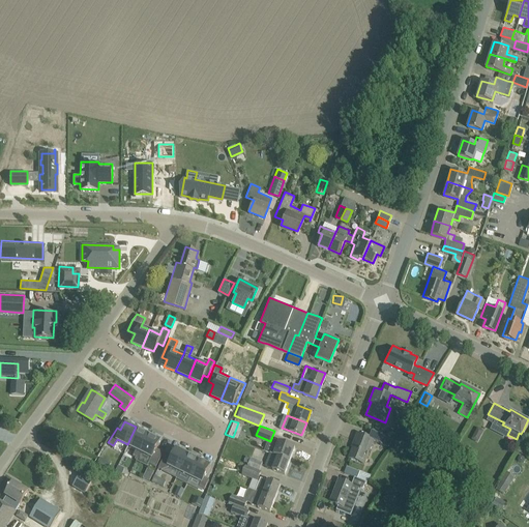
[(148,434),(136,427),(127,444),(136,447),(133,454),(137,457),(140,450),(148,434)]
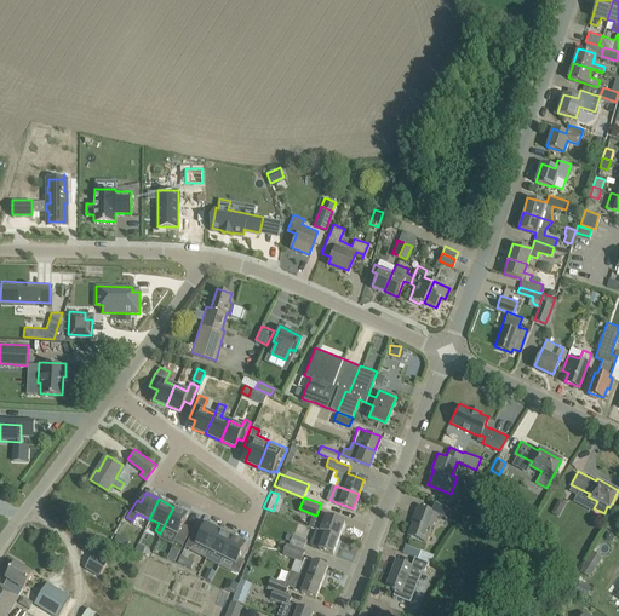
[(431,510),(417,505),(413,514),(414,514),(407,533),(425,540),(436,512),(445,516),(445,517),(454,520),(459,512),(435,502),(431,510)]
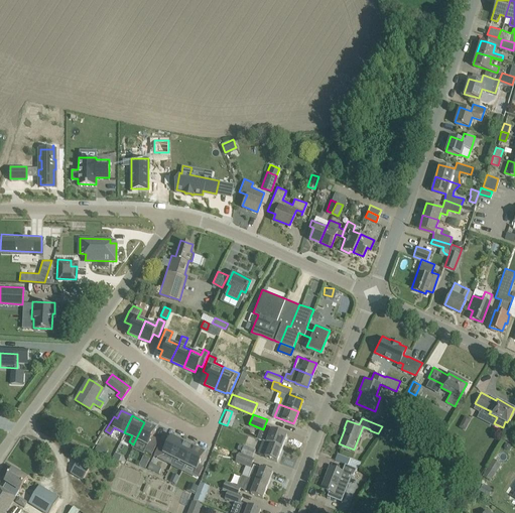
[(155,427),(144,422),(136,438),(146,443),(143,449),(151,453),(158,438),(151,434),(155,427)]
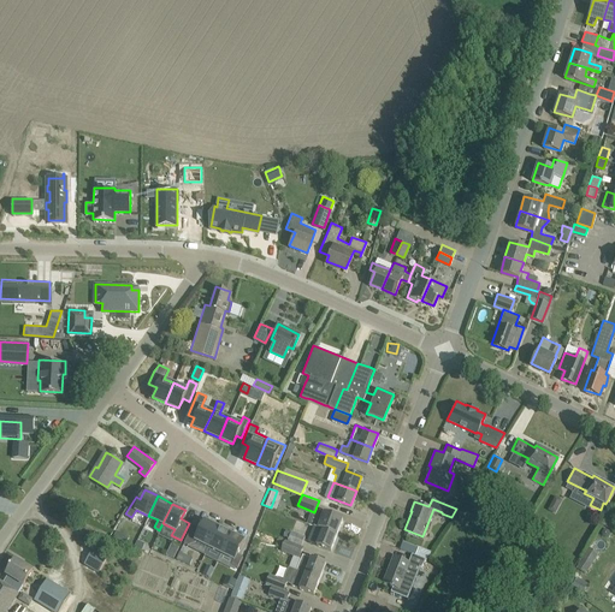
[(342,517),(319,509),(313,524),(321,527),(336,533),(342,517)]
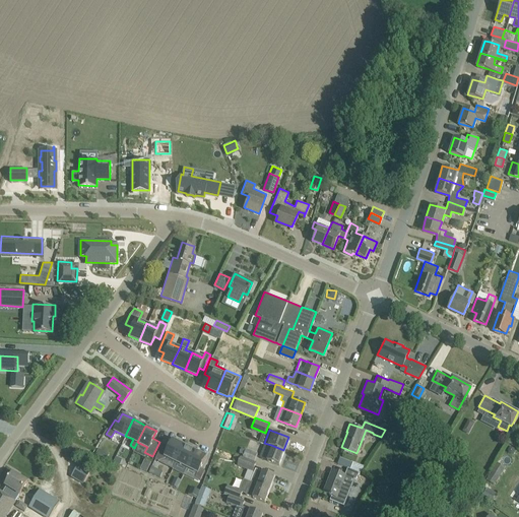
[(184,444),(173,439),(169,446),(161,443),(154,457),(157,459),(165,457),(165,455),(176,460),(184,444)]
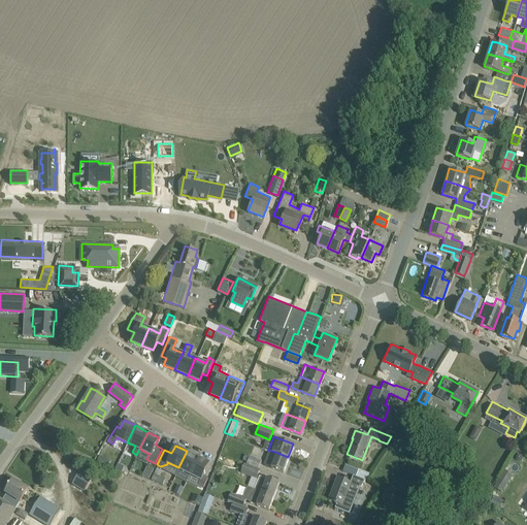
[(283,470),(288,457),(268,450),(275,453),(272,459),(265,457),(263,463),(283,470)]
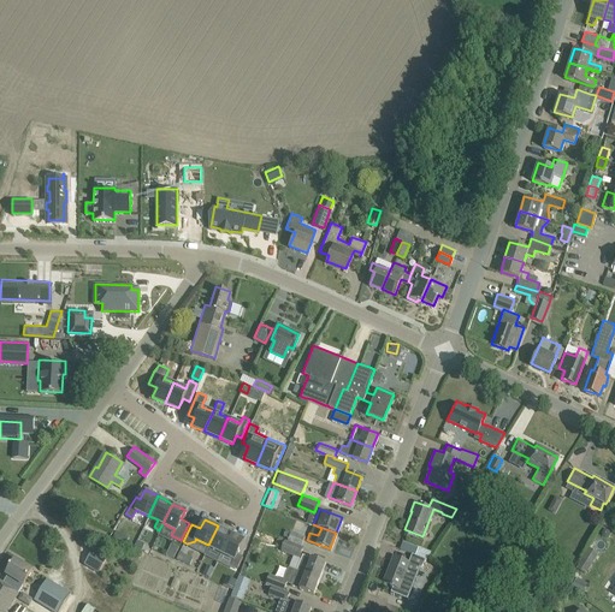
[(230,532),(218,526),(208,545),(220,552),(230,532)]
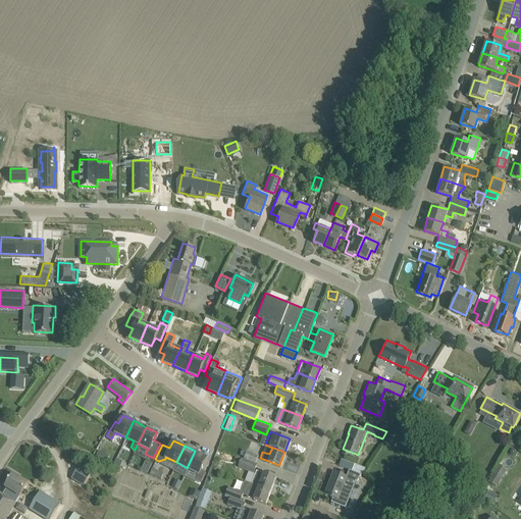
[(96,452),(95,455),(101,457),(102,455),(103,451),(98,449),(96,452)]
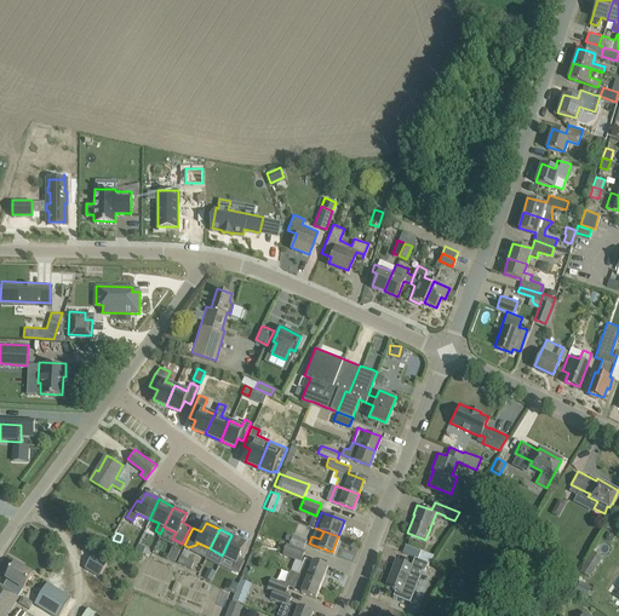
[(292,533),(290,542),(303,547),(307,537),(292,533)]
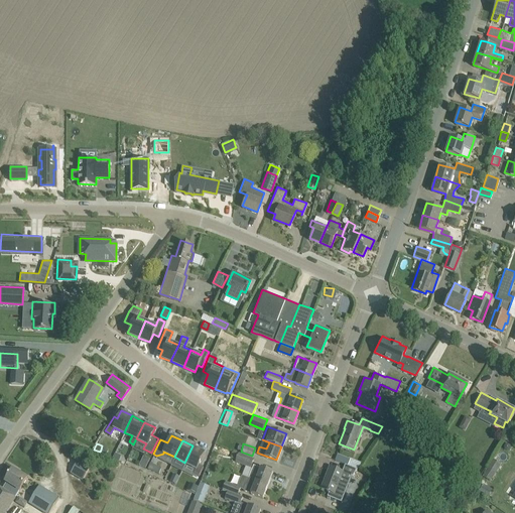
[(204,452),(192,445),(184,463),(195,468),(192,472),(198,474),(203,465),(198,463),(204,452)]
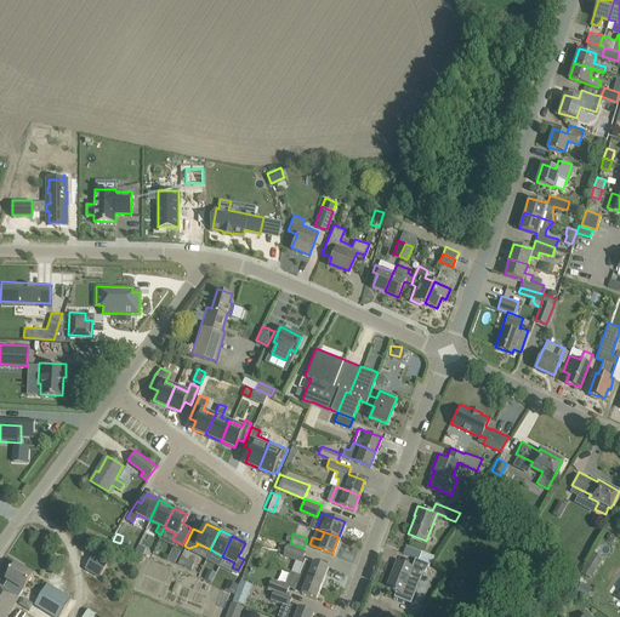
[(283,553),(301,559),(305,550),(286,543),(283,553)]
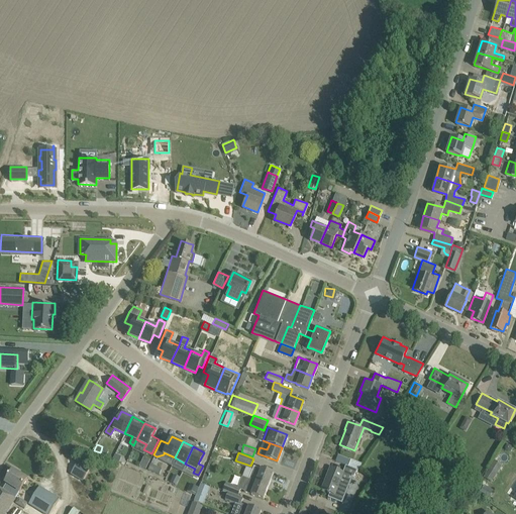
[(345,464),(347,465),(350,457),(337,452),(334,459),(345,464)]
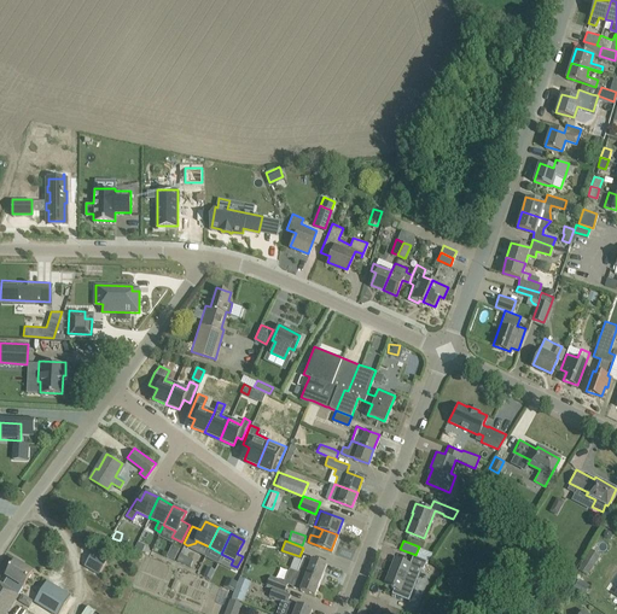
[(523,542),(512,559),(521,565),(531,548),(523,542)]
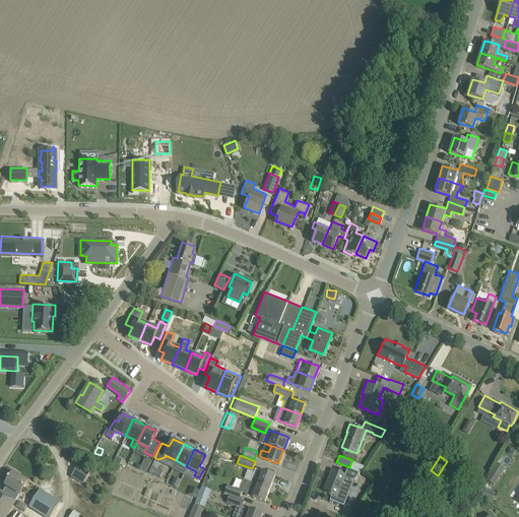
[(143,459),(139,466),(146,469),(149,462),(143,459)]
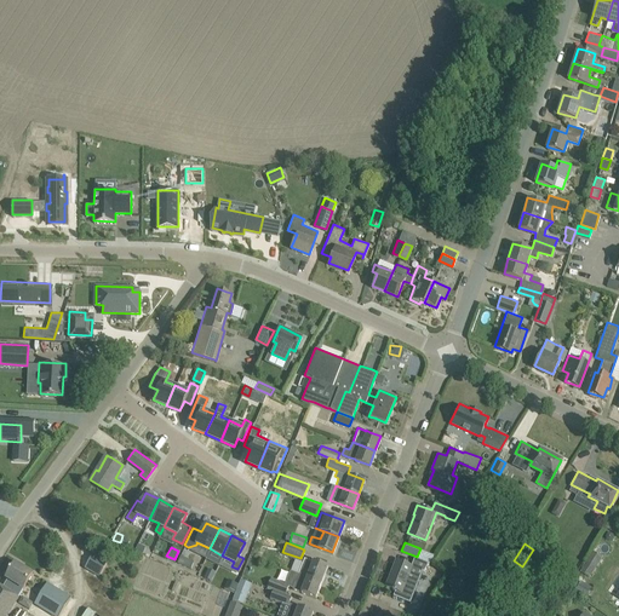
[(578,570),(588,576),(602,554),(592,548),(578,570)]
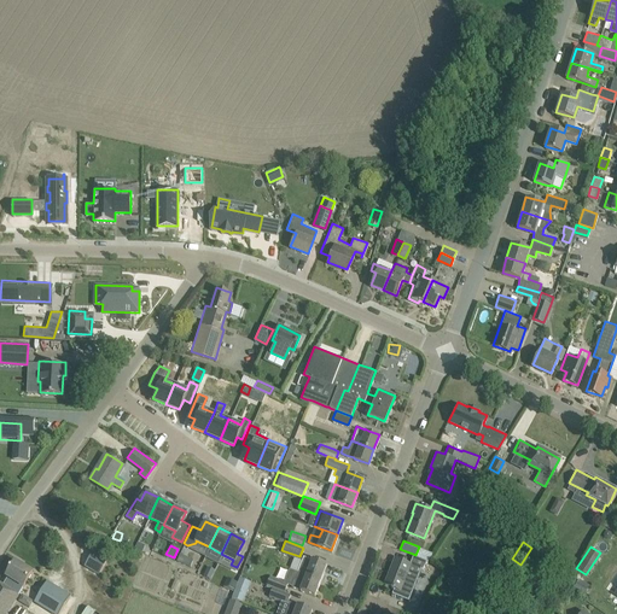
[(83,565),(99,573),(108,557),(93,549),(83,565)]
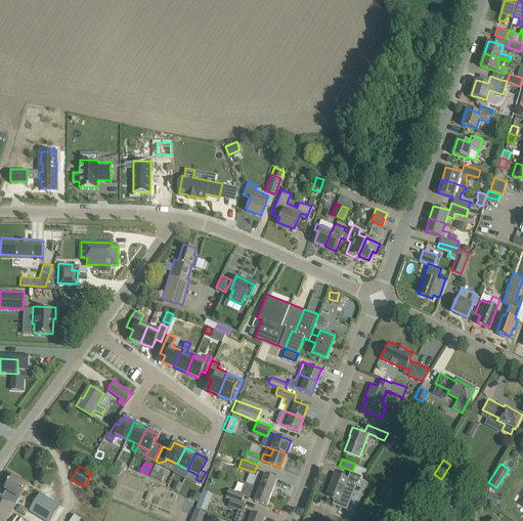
[(276,477),(267,474),(257,470),(252,483),(271,490),(276,477)]
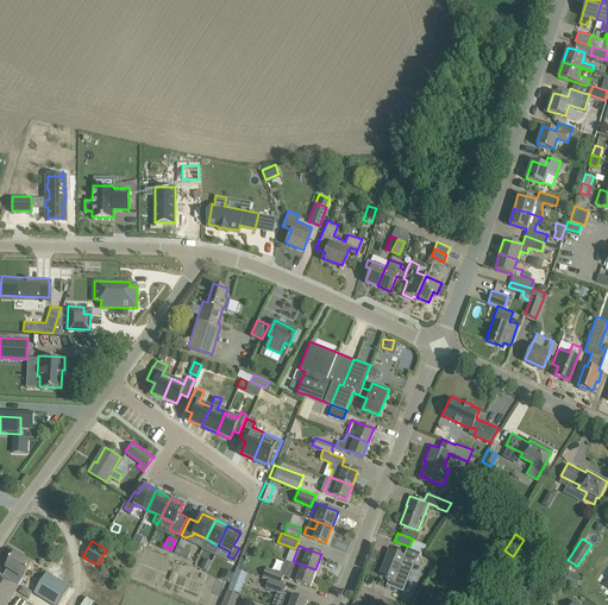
[(413,565),(420,552),(407,546),(403,554),(389,548),(380,574),(386,578),(387,579),(386,584),(402,590),(412,565),(413,565)]
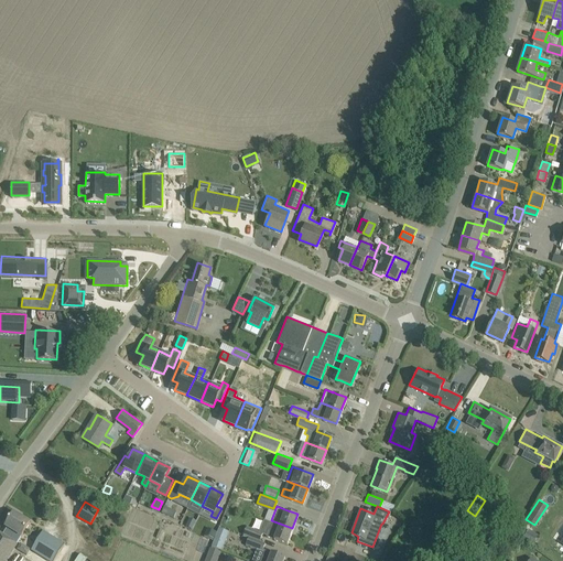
[(29,521),(23,517),(13,511),(6,525),(7,525),(2,532),(0,531),(0,560),(3,560),(17,541),(20,533),(21,535),(29,521)]
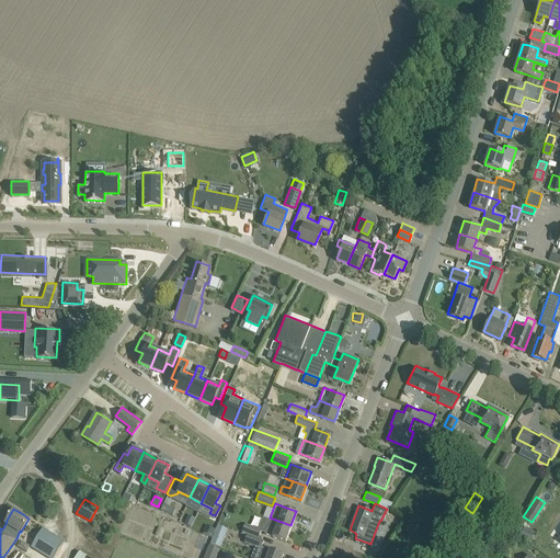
[(189,513),(184,521),(190,524),(194,516),(189,513)]
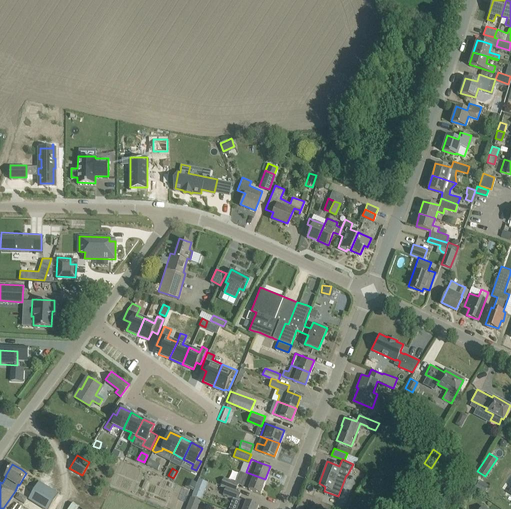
[(246,472),(239,469),(235,480),(224,475),(221,483),(226,485),(236,489),(238,482),(242,483),(241,485),(260,493),(265,479),(246,472)]
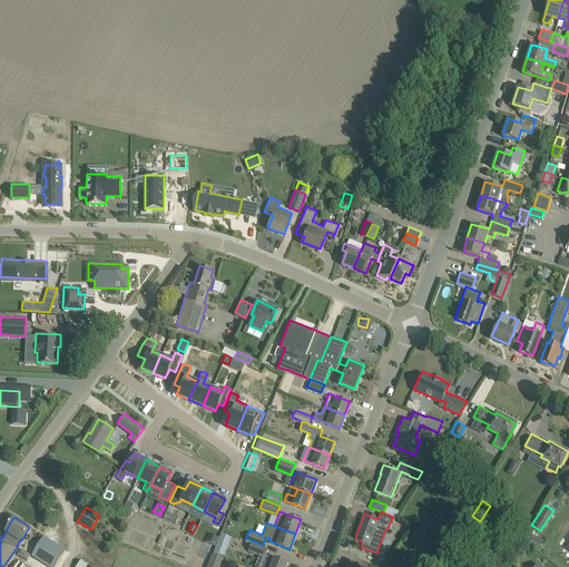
[(209,531),(206,537),(214,541),(217,535),(209,531)]
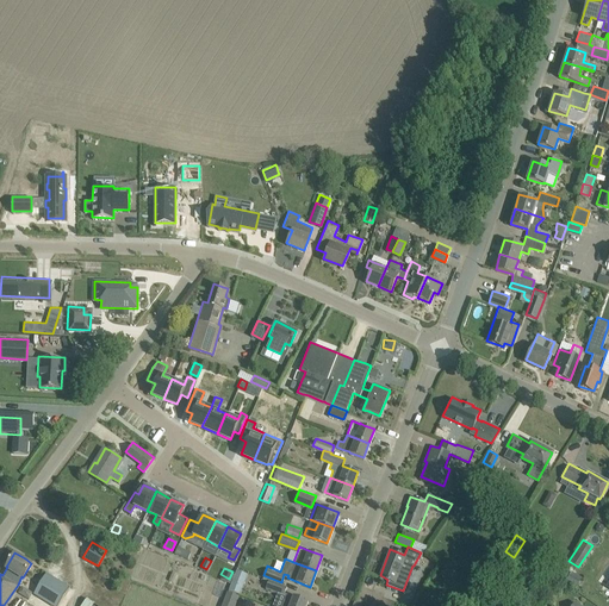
[(247,573),(236,568),(228,588),(238,592),(247,573)]
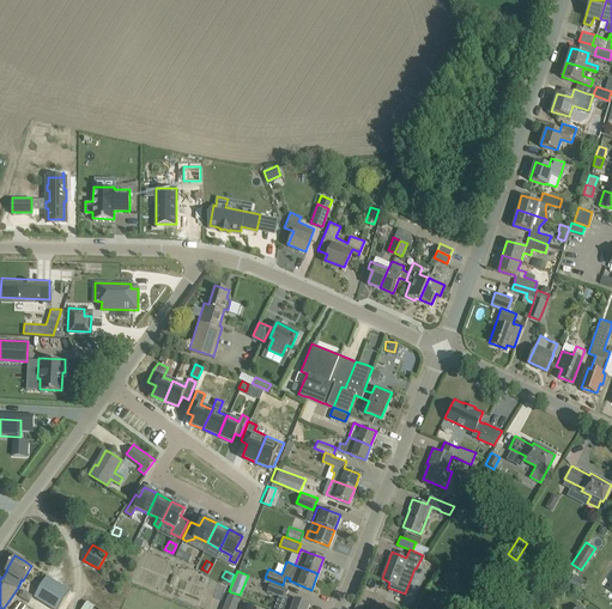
[(573,573),(568,580),(576,585),(581,577),(574,572),(573,573)]
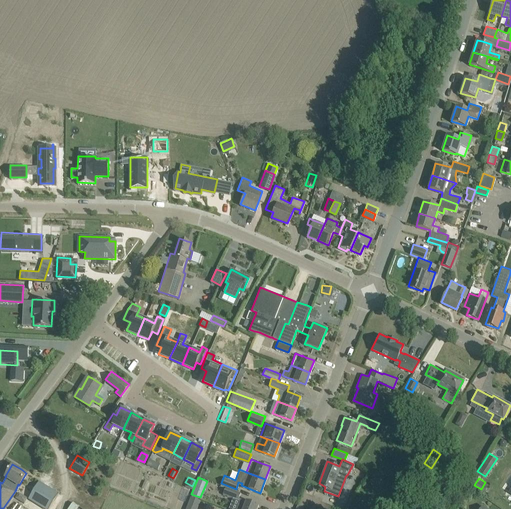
[(39,480),(28,498),(46,508),(47,508),(58,492),(39,480)]
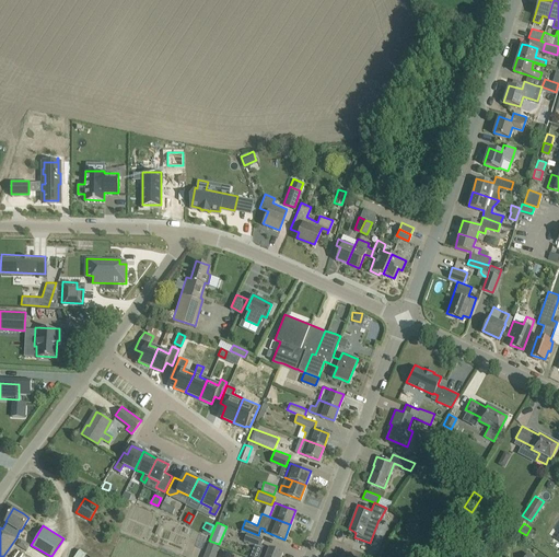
[(258,535),(247,531),(244,538),(260,545),(264,537),(258,535)]
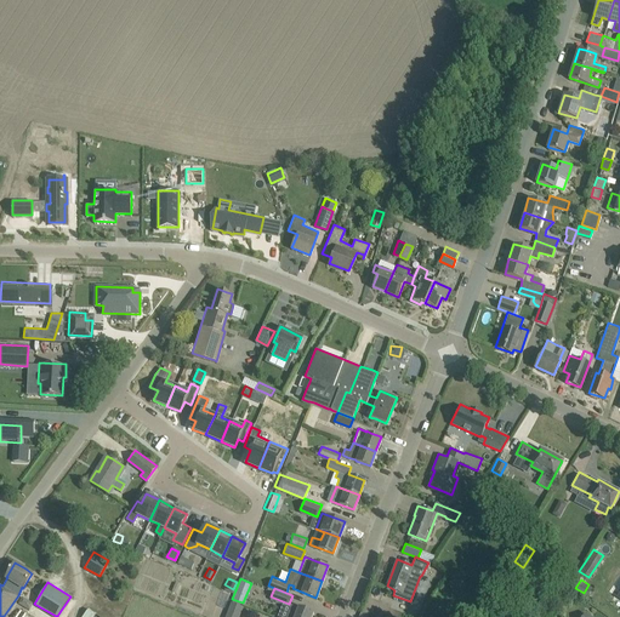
[(237,616),(242,605),(231,600),(225,616),(237,616)]
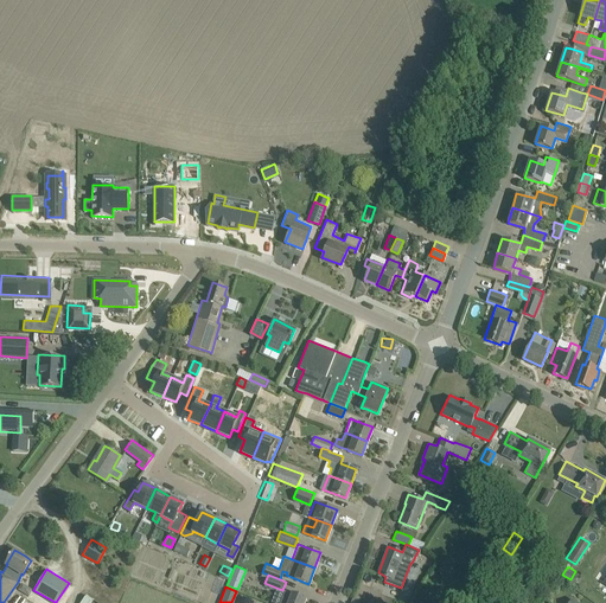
[(291,592),(285,590),(279,602),(304,602),(306,597),(291,591),(291,592)]
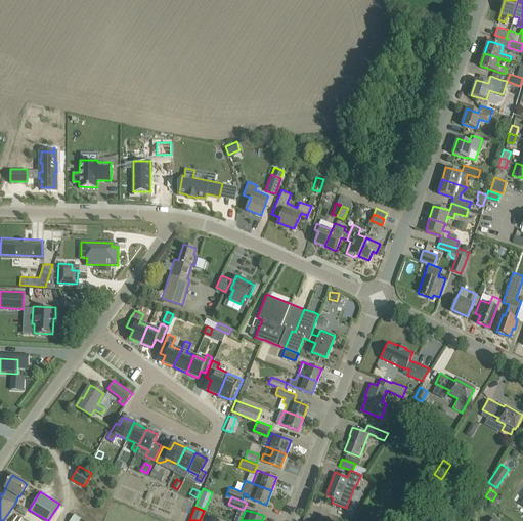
[(75,520),(78,517),(71,512),(64,520),(75,520)]
